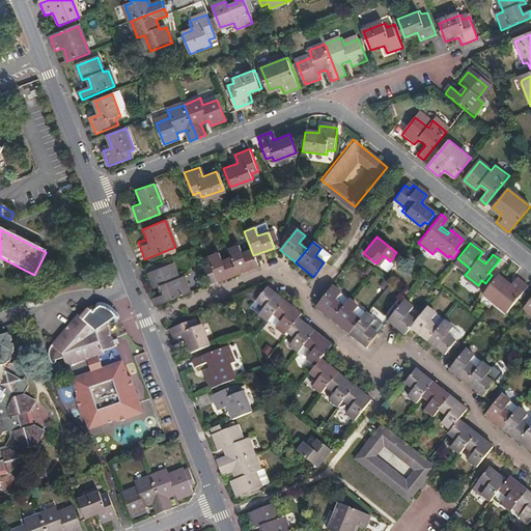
[(253,255),(251,250),(241,254),(238,246),(227,250),(230,258),(236,274),(257,266),(253,255)]
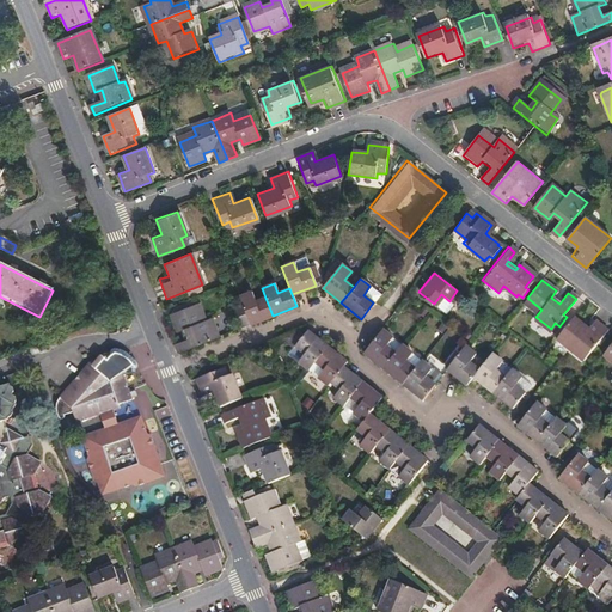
[(273,316),(265,298),(255,301),(251,293),(239,297),(242,301),(250,323),(250,325),(273,316)]
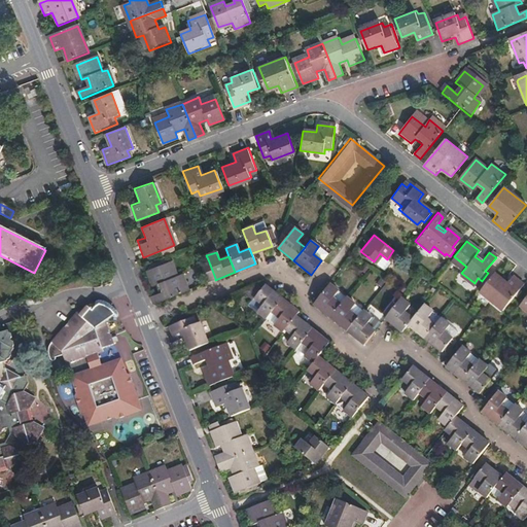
[(215,278),(208,259),(200,264),(207,282),(215,278)]
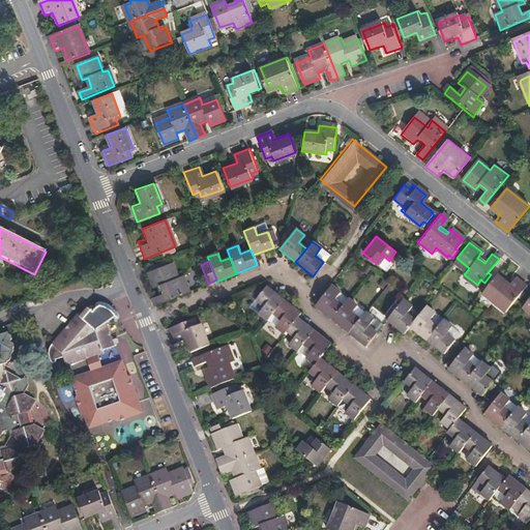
[(154,306),(189,292),(182,275),(175,278),(170,265),(168,266),(167,263),(151,269),(152,272),(149,273),(154,288),(160,286),(164,293),(151,298),(154,306)]
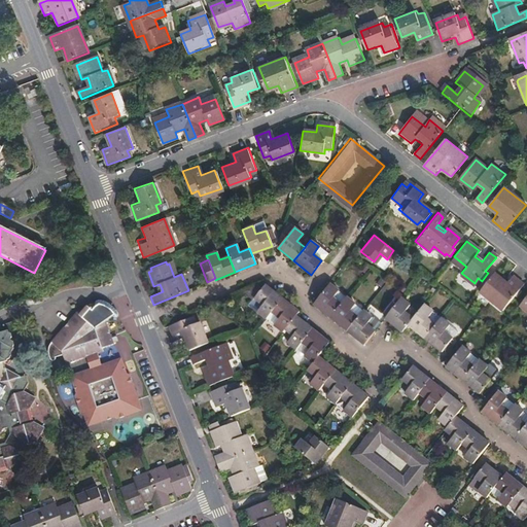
[(506,278),(498,271),(496,274),(504,281),(506,278)]
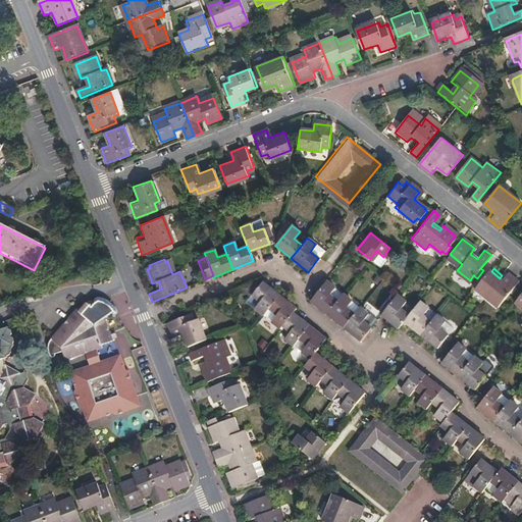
[(511,299),(517,291),(514,289),(519,281),(506,271),(502,275),(500,278),(491,271),(484,279),(477,291),(499,307),(508,296),(511,299)]
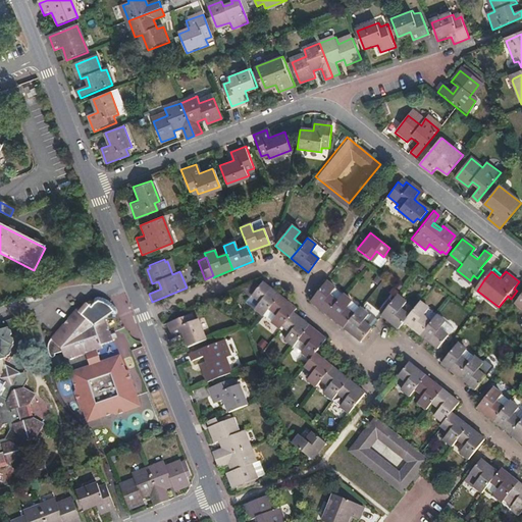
[(337,302),(329,296),(335,289),(326,281),(311,302),(327,315),(337,302)]
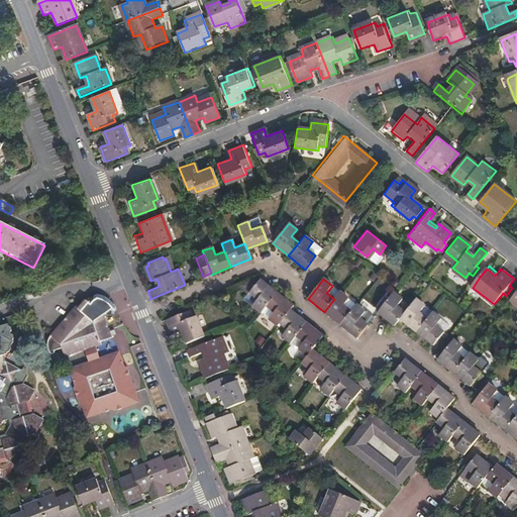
[(266,306),(277,293),(261,281),(249,294),(259,301),(252,308),(261,313),(266,306)]
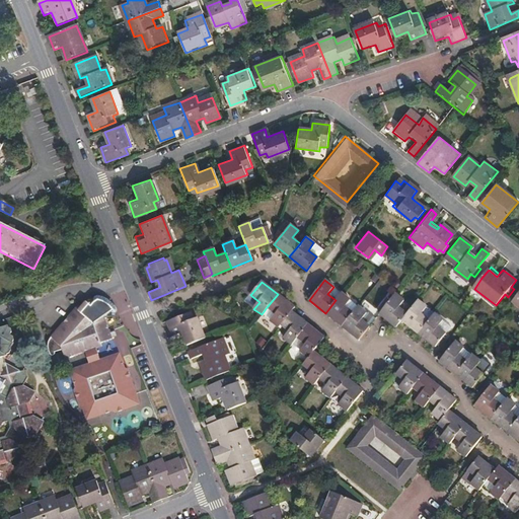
[(336,300),(342,293),(334,287),(327,294),(336,300)]
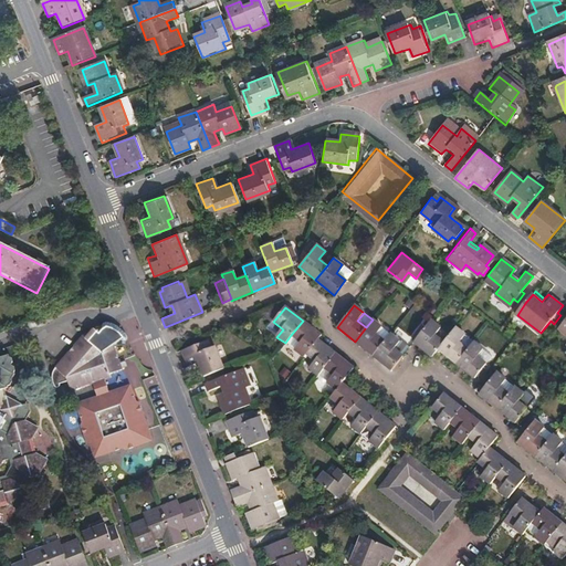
[(384,342),(375,335),(381,327),(373,320),(366,327),(355,342),(373,356),(384,342)]
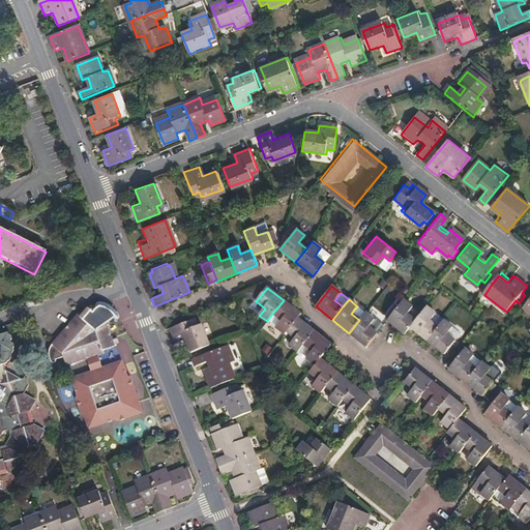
[(298,319),(301,315),(284,300),(272,314),(282,321),(275,328),(285,335),(287,332),(298,319)]
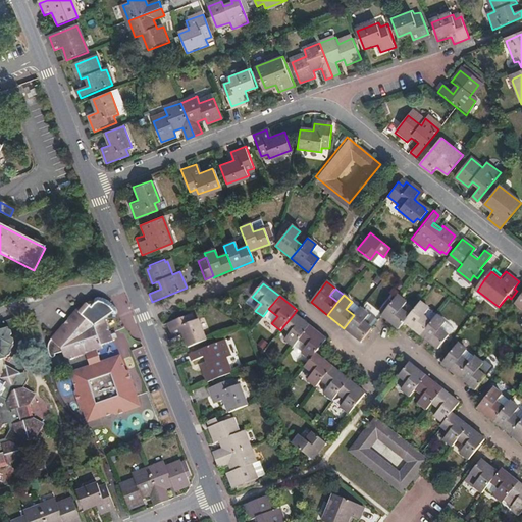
[(404,303),(396,296),(387,306),(381,313),(378,316),(381,319),(396,329),(401,323),(406,317),(398,311),(404,303)]
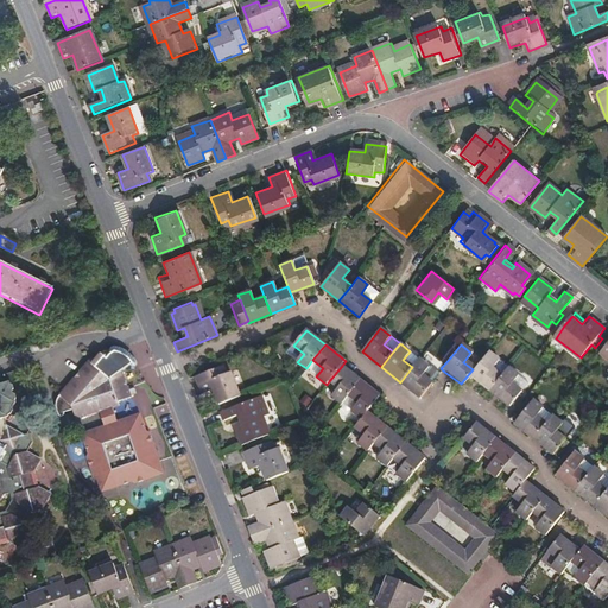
[(163,467),(150,434),(145,431),(139,416),(116,424),(111,410),(119,407),(119,404),(132,400),(131,397),(128,392),(122,374),(130,368),(132,369),(137,369),(138,367),(138,366),(135,361),(128,355),(121,350),(112,348),(111,348),(111,353),(105,354),(101,355),(97,358),(95,361),(92,360),(59,398),(57,403),(56,407),(56,411),(61,422),(63,420),(64,415),(73,412),(76,423),(100,415),(105,429),(99,431),(97,435),(84,439),(93,456),(92,460),(101,480),(105,481),(107,487),(116,489),(140,480),(144,482),(159,475),(163,467)]
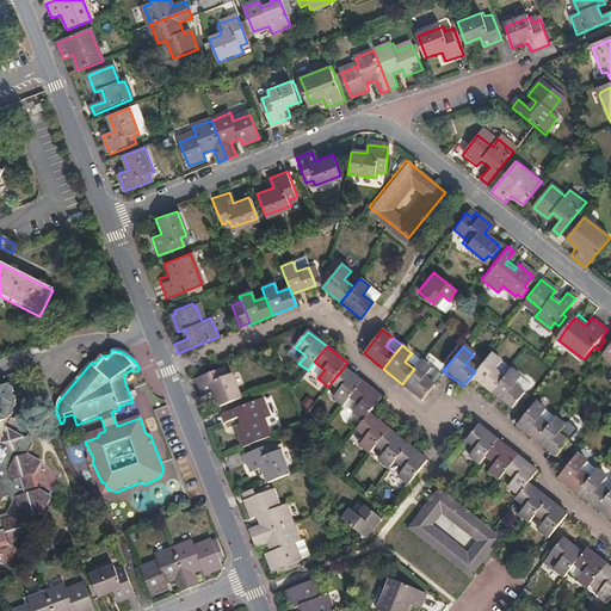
[(421,360),(412,353),(405,362),(414,369),(421,360)]
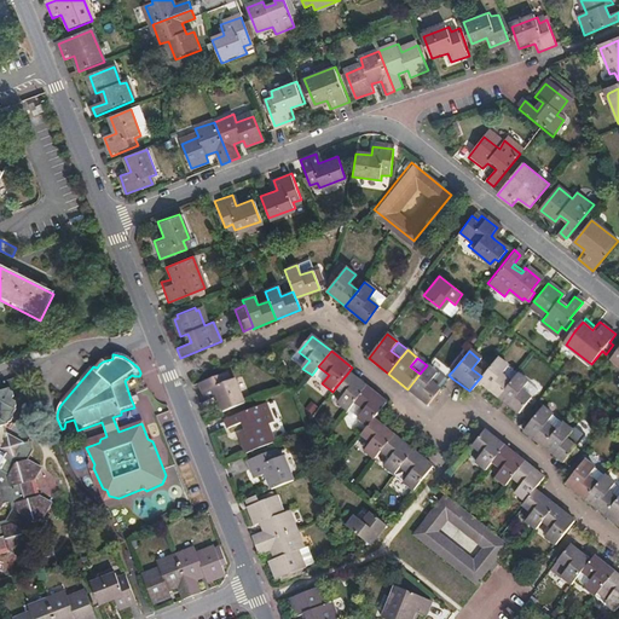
[(509,383),(499,376),(505,368),(495,359),(481,376),(475,383),(496,399),(509,383)]
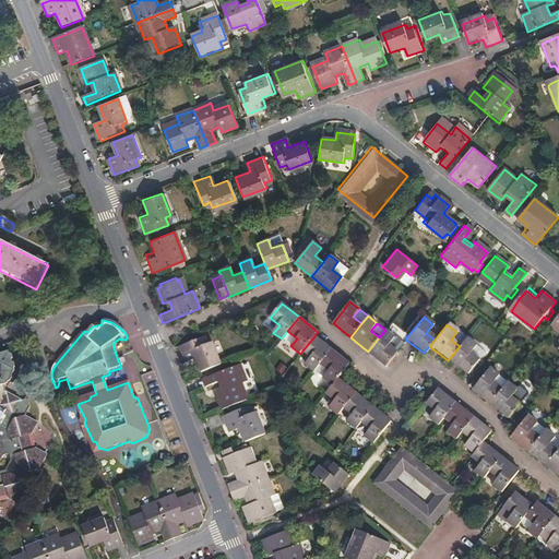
[(408,335),(415,328),(412,325),(405,333),(408,335)]
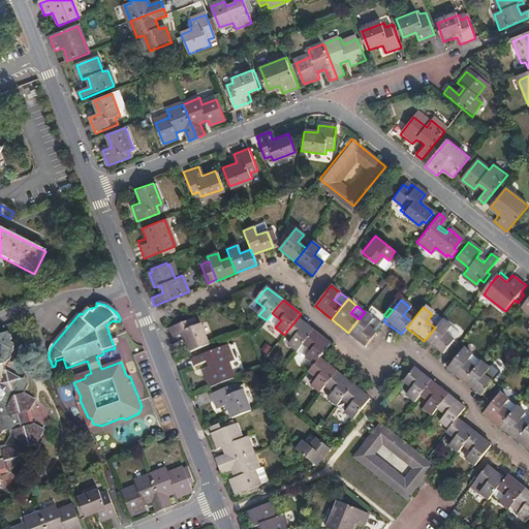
[(375,332),(367,325),(373,318),(365,312),(359,319),(348,333),(365,345),(375,332)]
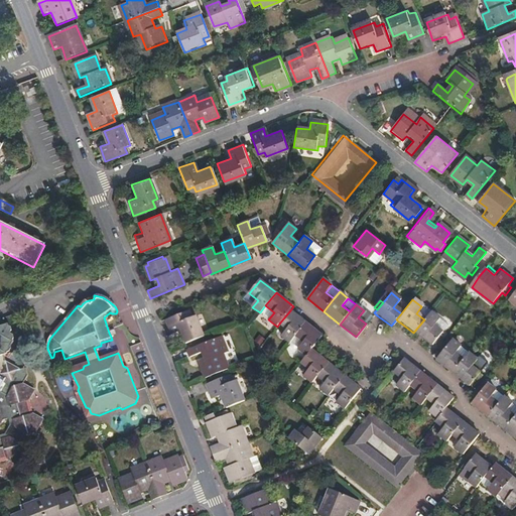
[(205,336),(197,314),(191,316),(189,310),(168,318),(174,334),(175,333),(180,332),(181,336),(185,344),(205,336)]
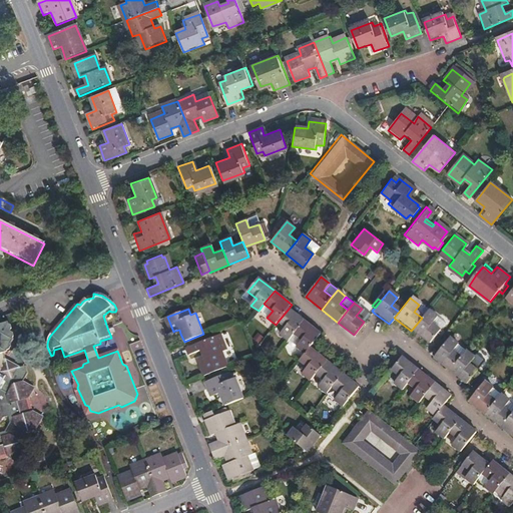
[(294,335),(304,322),(289,309),(278,322),(286,328),(281,334),(290,340),(294,335)]
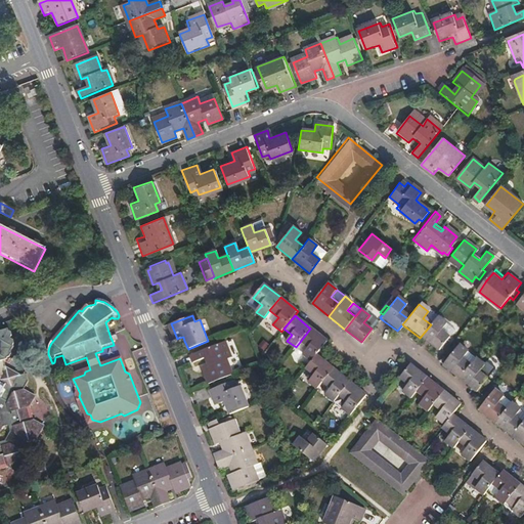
[(372,329),(377,321),(369,315),(363,322),(372,329)]
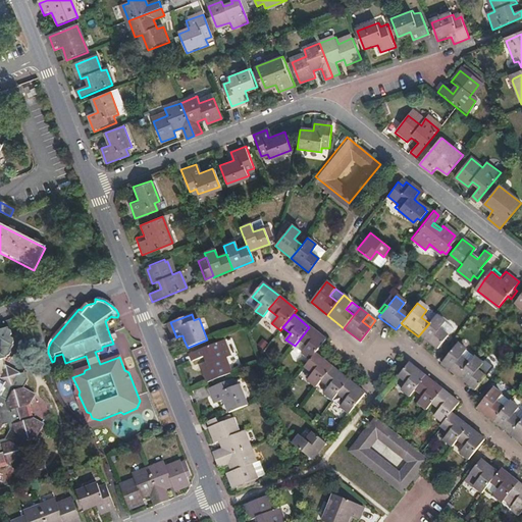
[(446,336),(437,330),(442,323),(434,316),(429,323),(418,336),(434,350),(446,336)]
